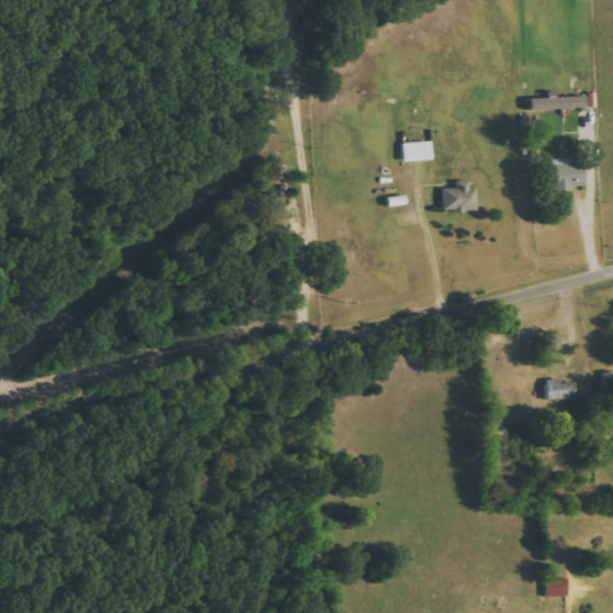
[(434,159),(432,141),(404,143),(405,161),(434,159)]
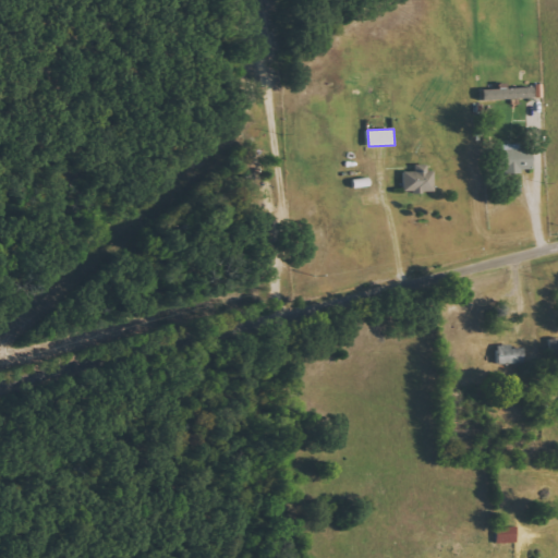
[(522,144),(500,145),(501,173),(533,172),(532,148),(522,148),(522,144)]
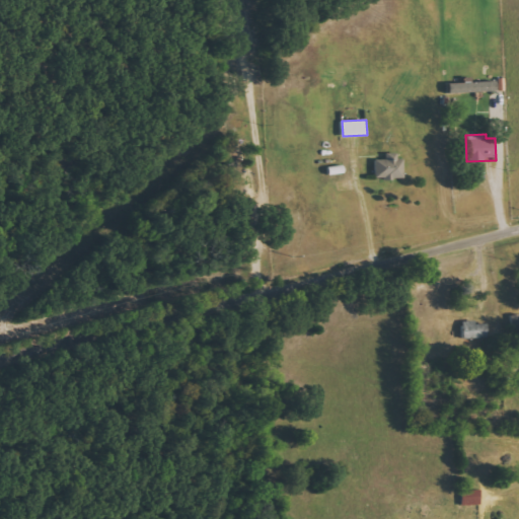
[(402,153),(386,153),(386,159),(376,159),(376,178),(402,178),(402,153)]
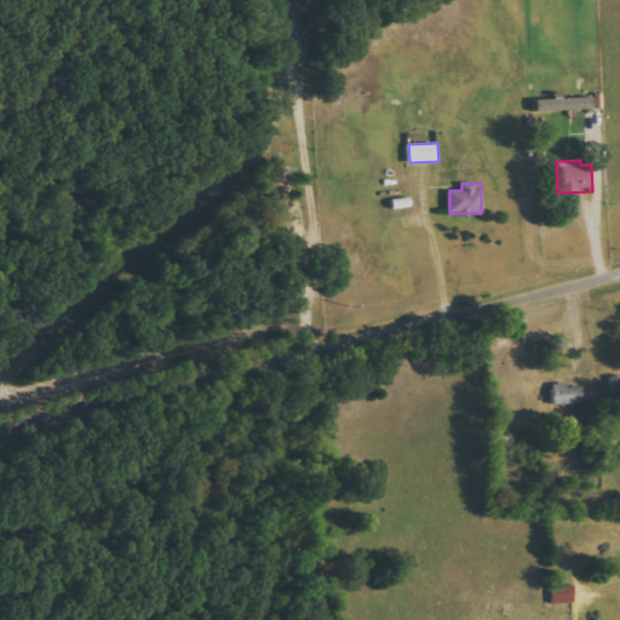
[(552,384),(554,405),(584,403),(583,386),(569,388),(569,383),(552,384)]
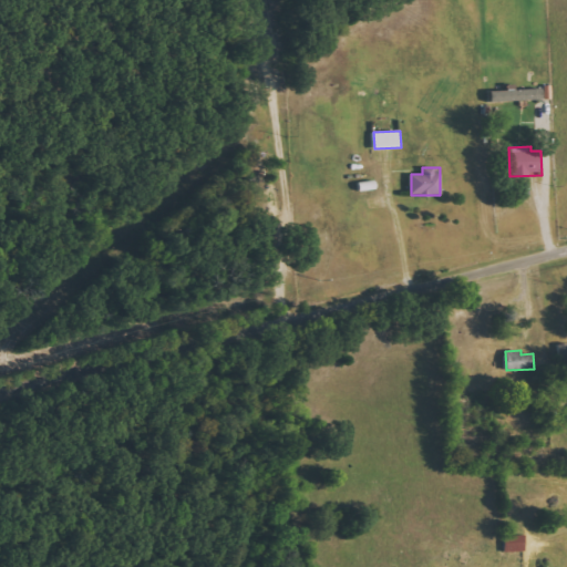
[(505,552),(526,552),(525,535),(505,536),(505,552)]
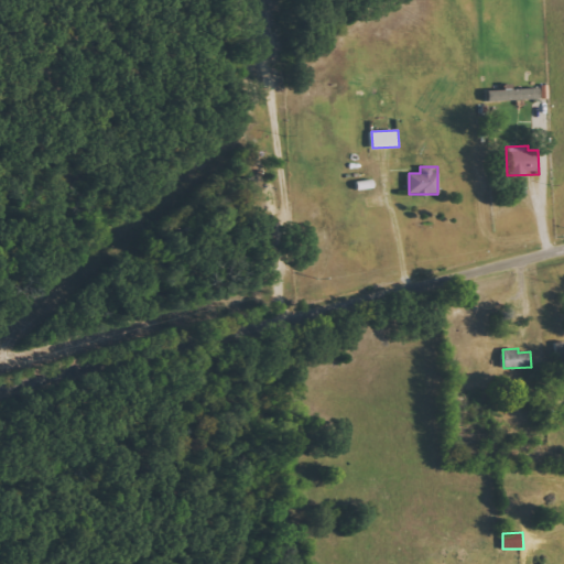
All buildings are outlined.
